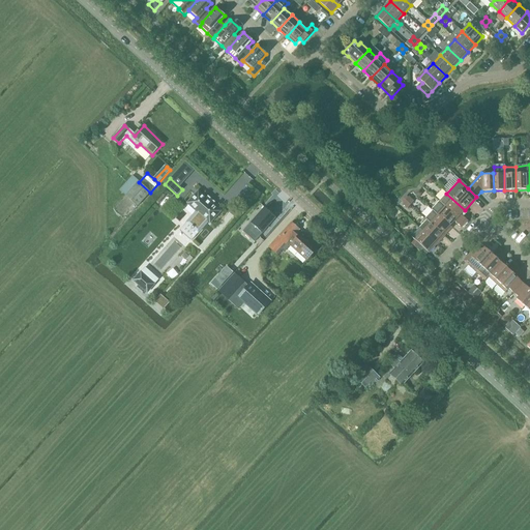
[(137,206),(150,193),(139,182),(125,196),(137,206)]
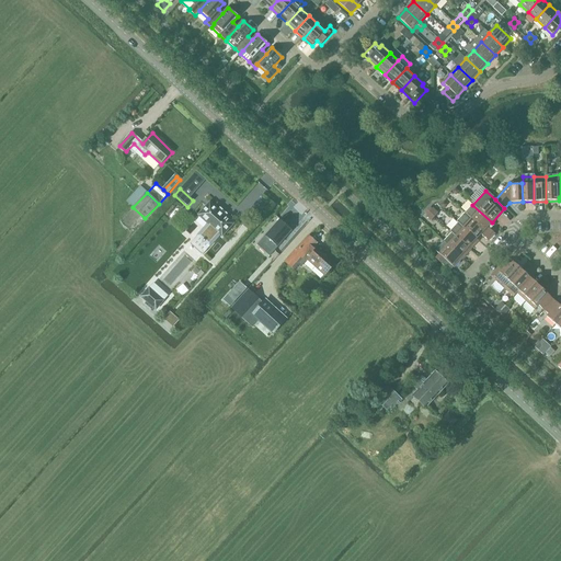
[(221,238),(233,224),(209,203),(197,216),(207,225),(197,236),(209,247),(219,236),(221,238)]
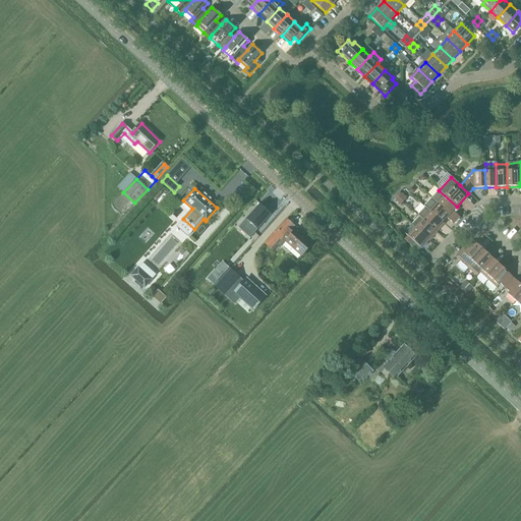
[(159,190),(153,197),(156,200),(162,193),(159,190)]
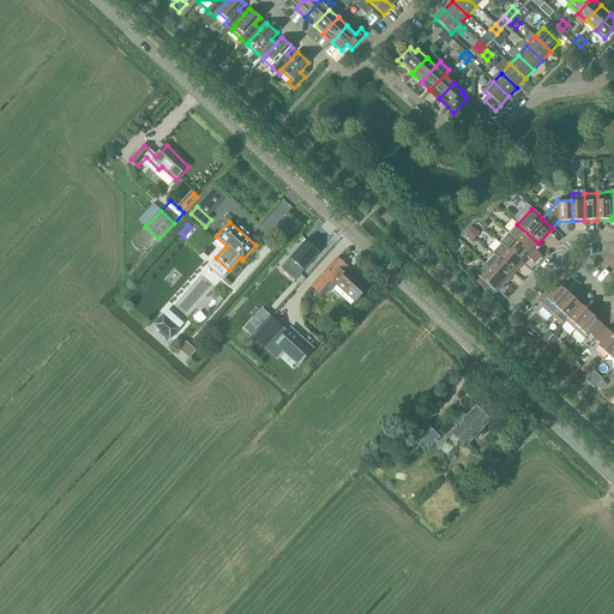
[(539,244),(517,224),(509,234),(537,260),(541,257),(534,248),(539,244)]
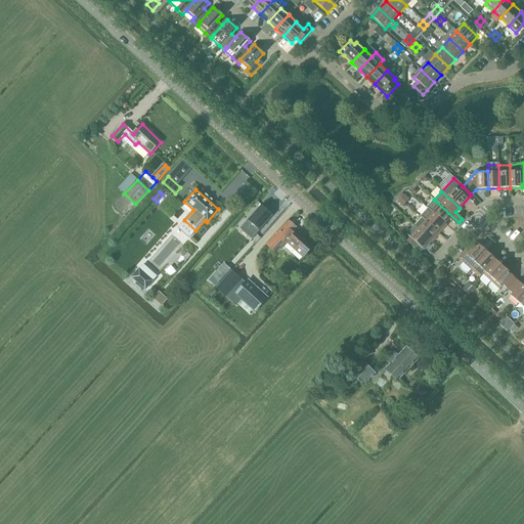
[(459,222),(434,200),(426,208),(427,209),(428,208),(431,212),(430,212),(432,214),(433,213),(444,224),(445,223),(449,219),(455,225),(459,222)]
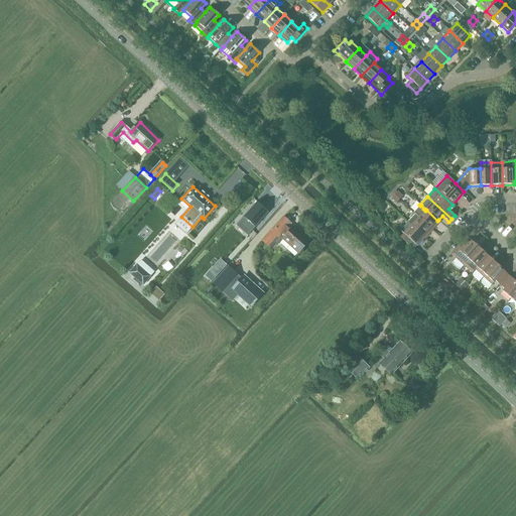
[(268,213),(257,202),(239,223),(250,233),(268,213)]
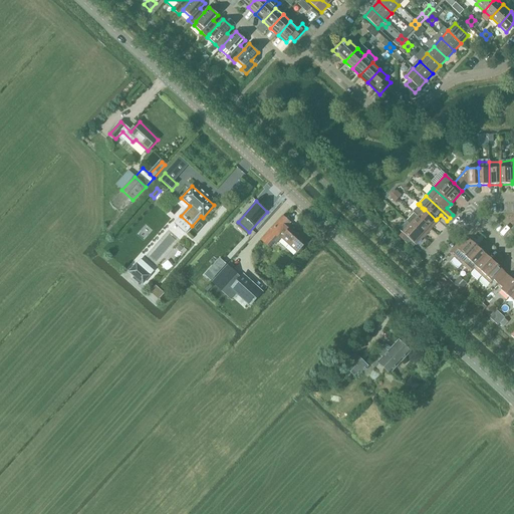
[(414,214),(430,230),(438,221),(437,219),(436,220),(425,209),(424,210),(422,208),(423,208),(420,204),(419,205),(412,212),(414,214)]
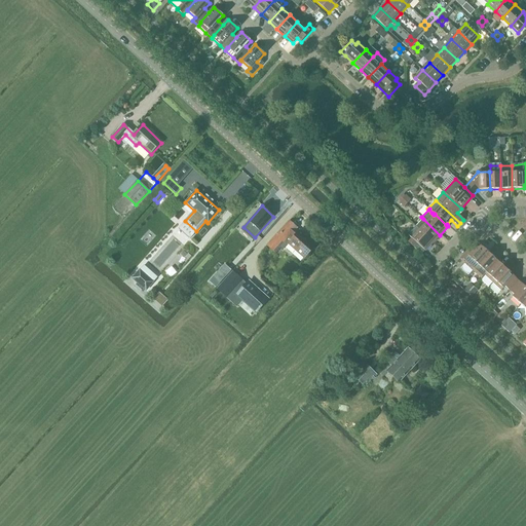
[(440,235),(423,219),(415,227),(433,243),(440,235)]
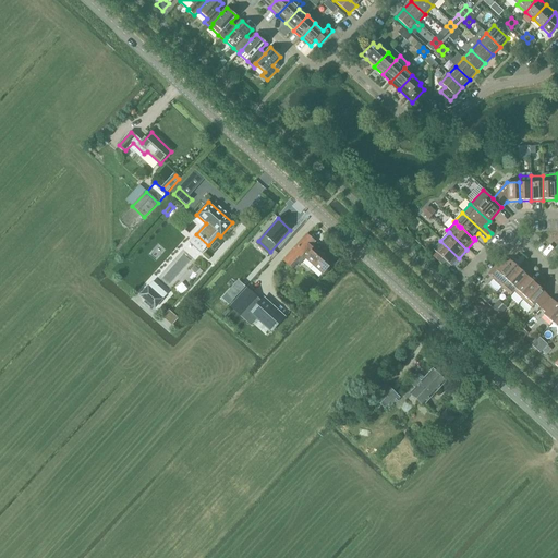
[(292,255),(286,263),(292,268),(295,265),(296,264),(300,266),(306,259),(324,275),(336,261),(318,245),(317,246),(314,244),(316,242),(310,237),(292,255)]
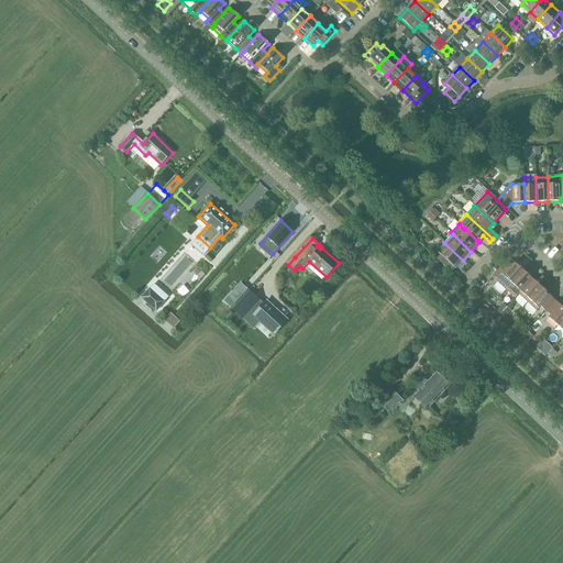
[(445,261),(455,268),(463,261),(444,243),(437,252),(440,256),(437,260),(442,264),(445,261)]
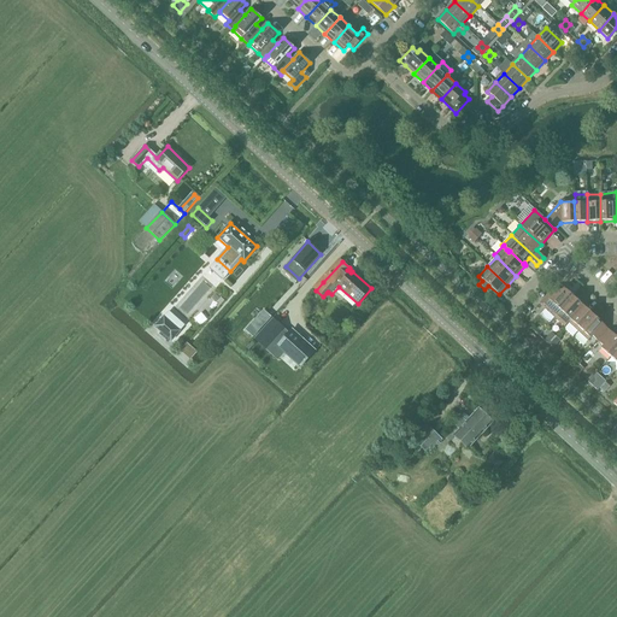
[(556,286),(546,298),(539,305),(554,319),(559,313),(574,298),(564,288),(562,291),(556,286)]
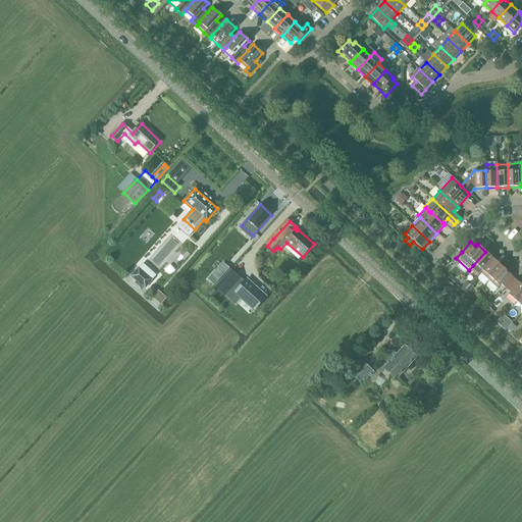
[(481,273),(493,260),(485,252),(473,265),(481,273)]
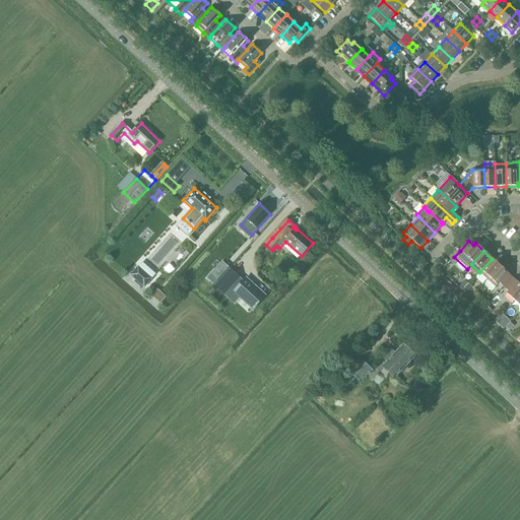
[(488,279),(500,266),(492,259),(479,272),(488,279)]
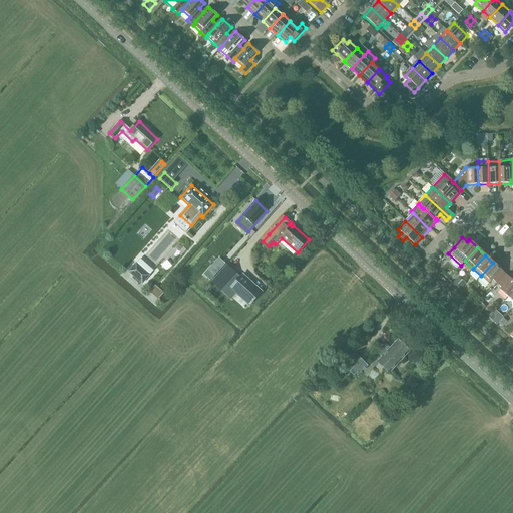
[(218,259),(204,275),(210,281),(224,264),(218,259)]
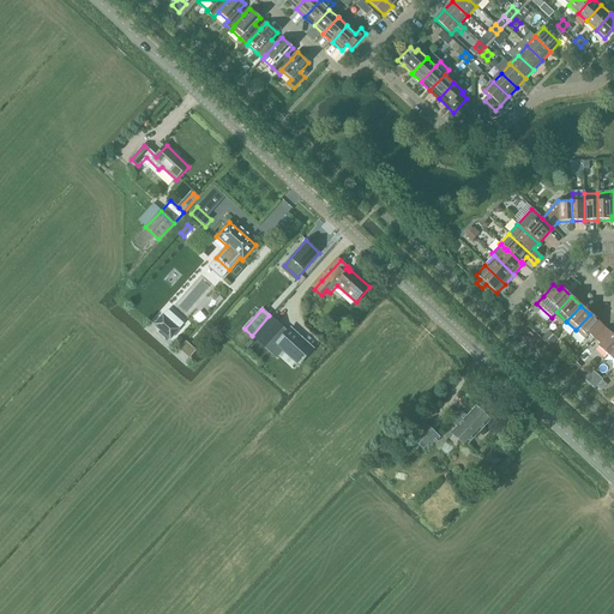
[(595,339),(606,329),(590,314),(576,330),(585,339),(589,335),(595,339)]
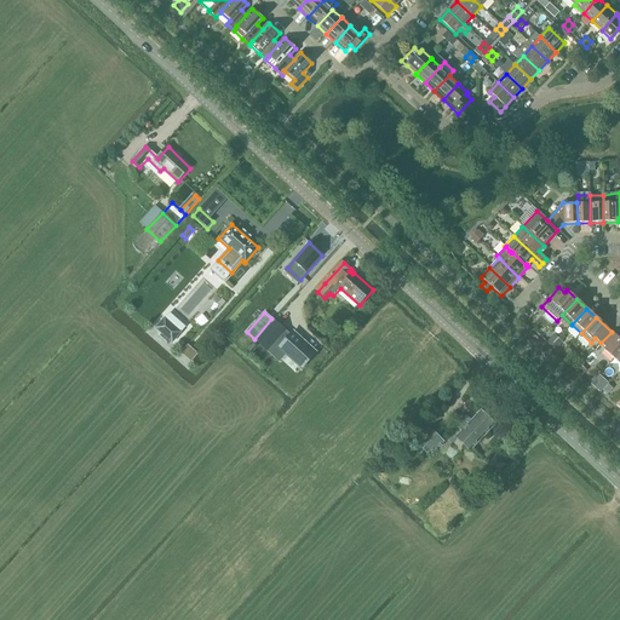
[(181,333),(165,319),(156,328),(172,343),(181,333)]
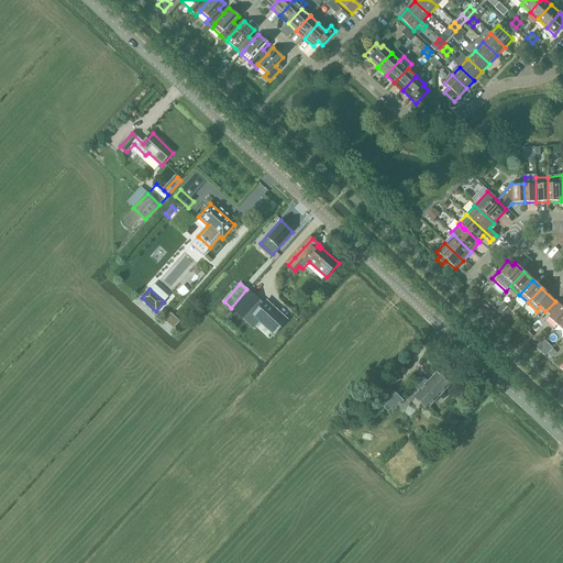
[(287,320),(266,301),(262,307),(257,302),(258,300),(249,291),(232,310),(242,319),(249,312),(274,335),(287,320)]
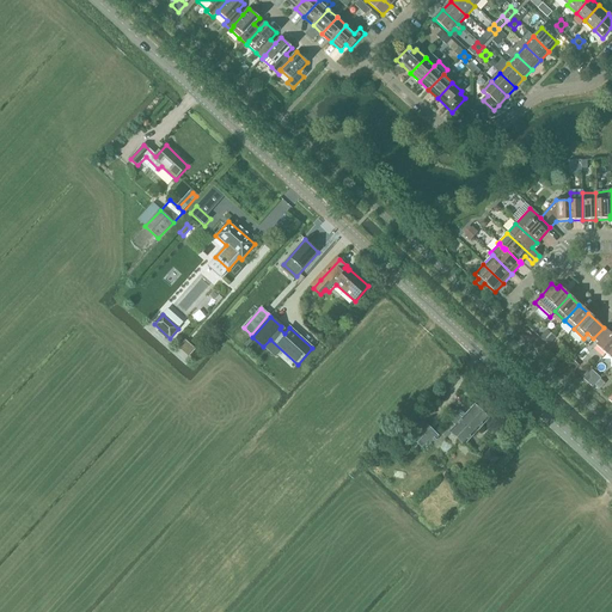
[(606,355),(611,348),(611,330),(609,332),(604,328),(593,338),(598,343),(597,346),(606,355)]
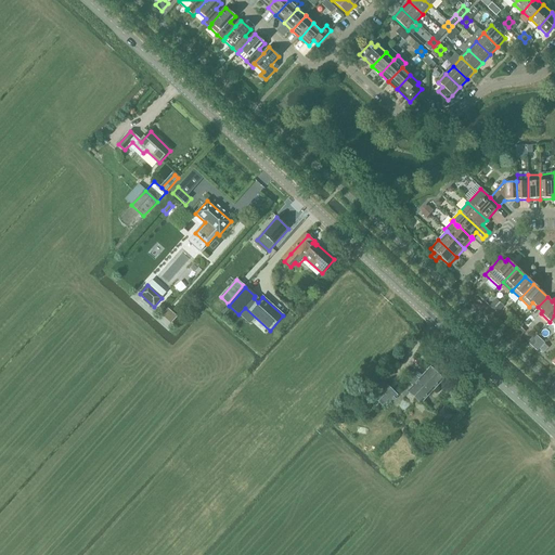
[(495,300),(491,305),(494,309),(500,304),(495,300)]
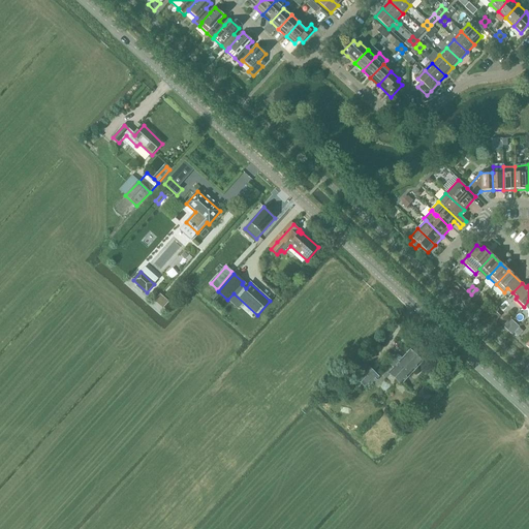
[(159,294),(153,301),(162,309),(168,303),(159,294)]
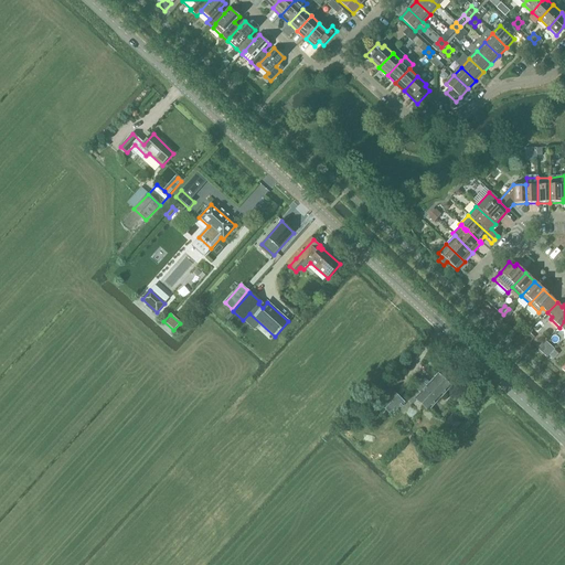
[(551,347),(545,352),(550,356),(554,351),(551,347)]
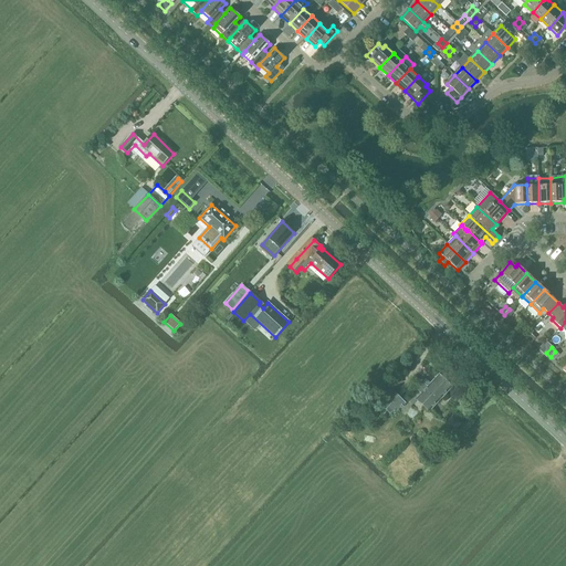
[(429,412),(452,388),(440,376),(429,388),(423,383),(417,389),(421,392),(420,394),(421,395),(417,400),(429,412)]
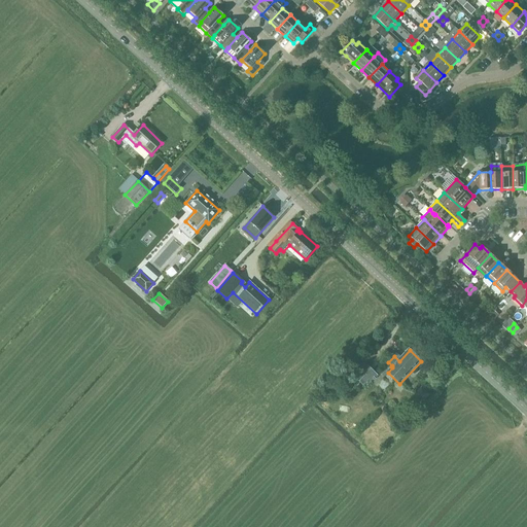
[(364,363),(352,377),(363,387),(376,374),(364,363)]
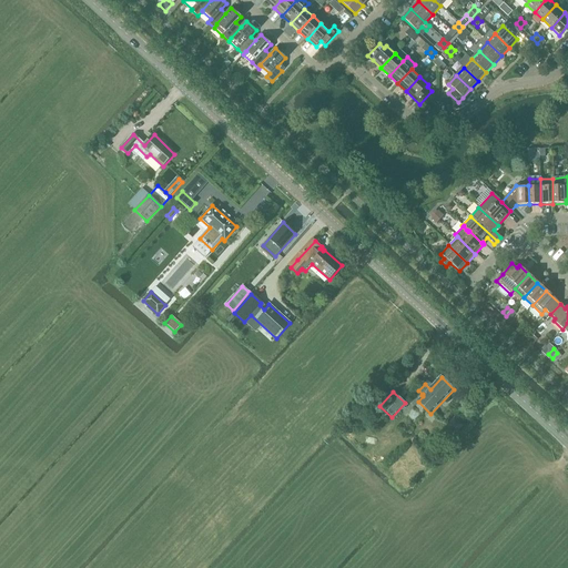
[(454,417),(446,426),(455,434),(463,426),(454,417)]
